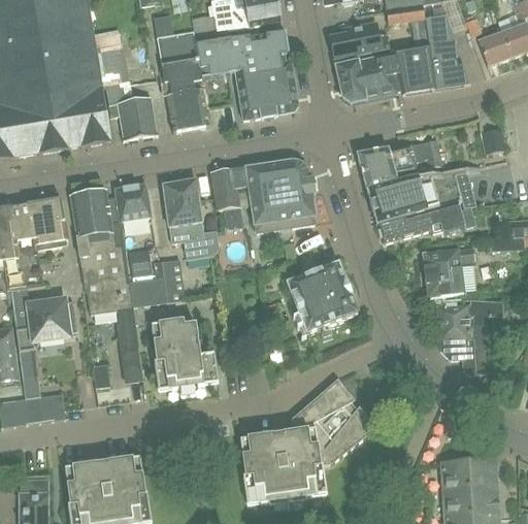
[(13,156),(37,152),(37,153),(68,148),(68,146),(77,144),(78,144),(78,146),(109,141),(100,86),(99,87),(85,0),(0,0),(0,159),(13,157),(13,156)]
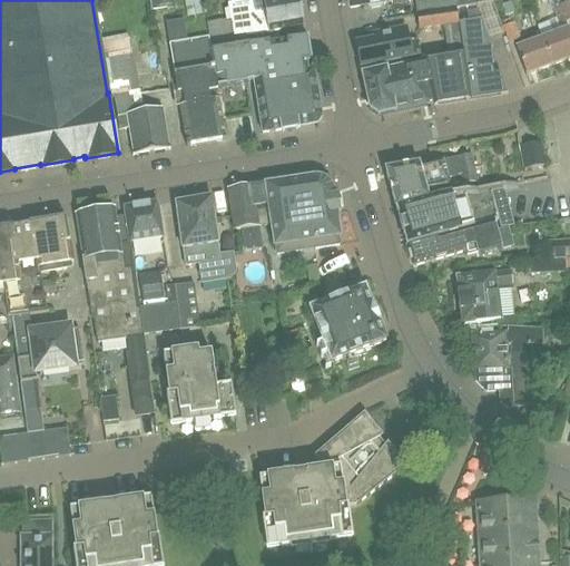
[(208,33),(207,33),(209,42),(247,36),(247,31),(302,22),(297,0),(234,0),(228,1),(231,15),(206,18),(208,33)]
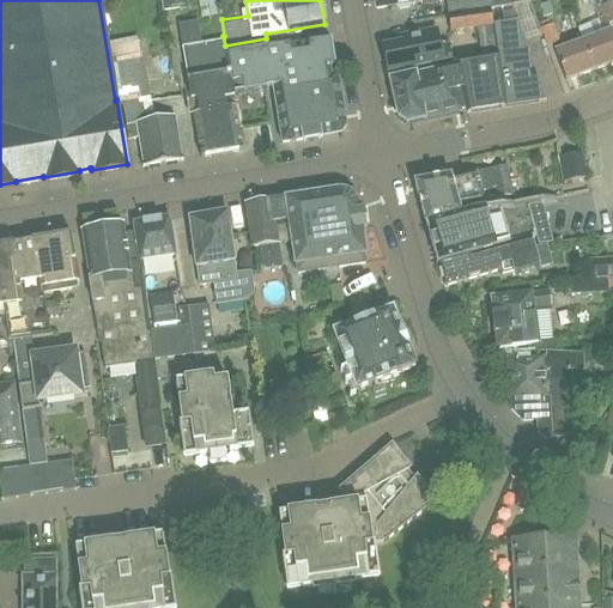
[(447,0),(448,11),(481,5),(480,0),(375,0),(375,4),(399,0),(447,0)]
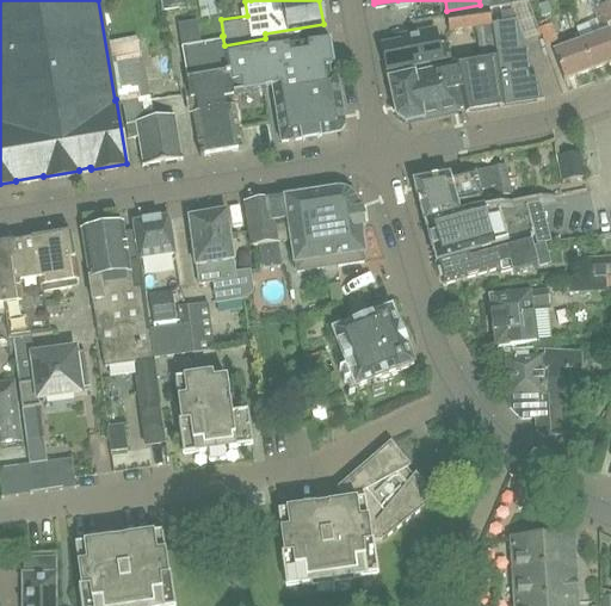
[(610,18),(605,1),(593,5),(598,22),(610,18)]
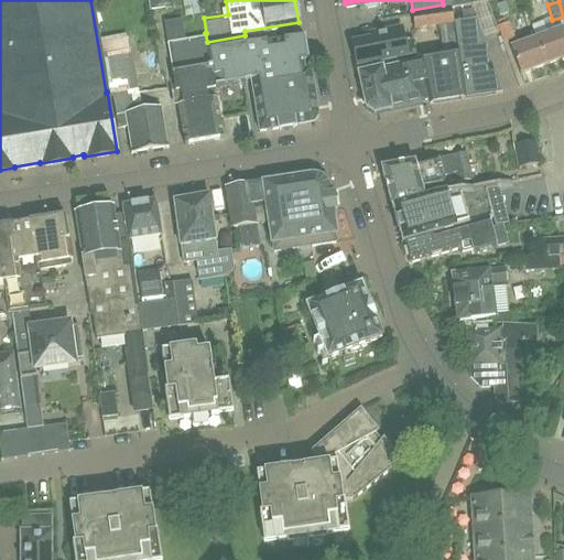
[(413,25),(445,21),(453,20),(452,6),(453,4),(452,3),(443,4),(412,10),(413,25)]
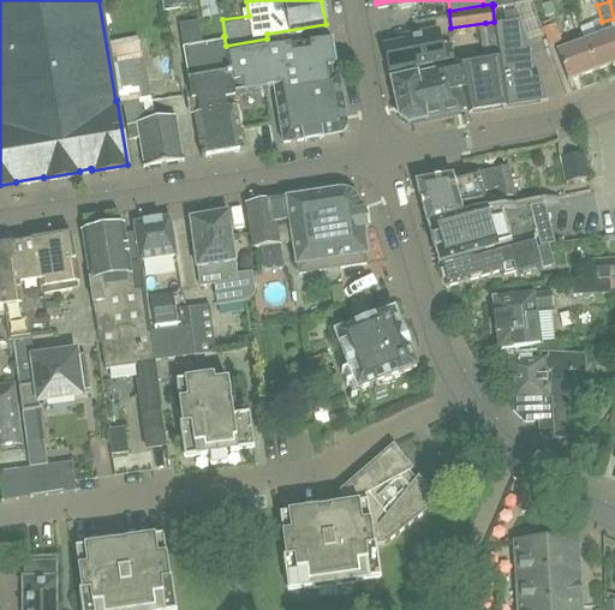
[(238,117),(226,46),(224,36),(202,40),(198,17),(193,17),(191,18),(190,10),(179,11),(180,21),(179,21),(183,43),(185,64),(186,64),(187,76),(190,97),(192,97),(201,153),(243,145),(243,141),(238,117)]
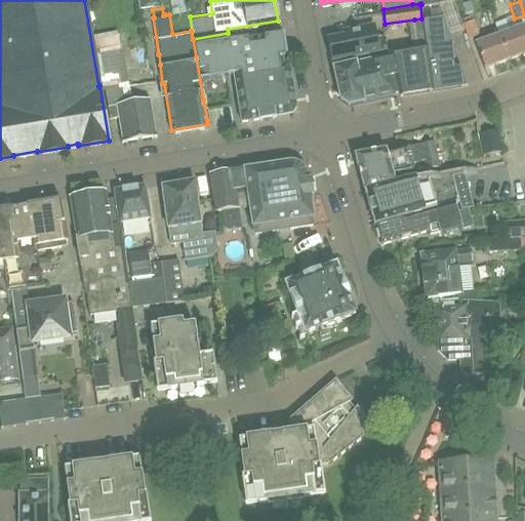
[(427,47),(388,53),(386,53),(334,66),(339,98),(347,104),(401,90),(402,93),(467,83),(444,14),(421,17),(427,47)]
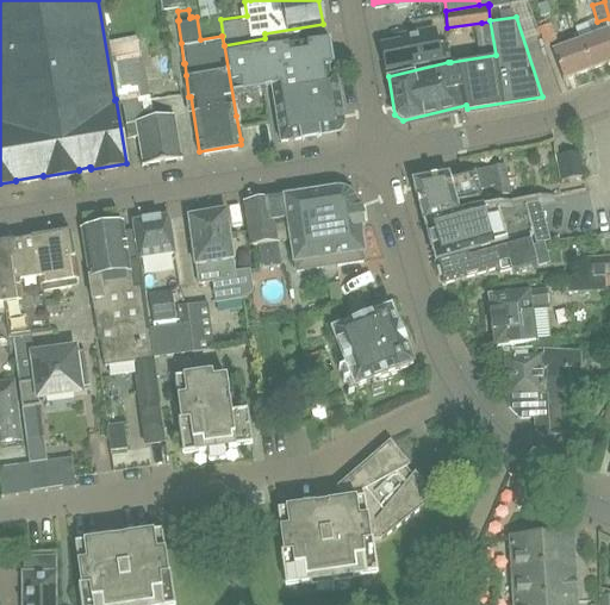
[(537,25),(542,38),(545,43),(558,38),(552,20),(537,25)]
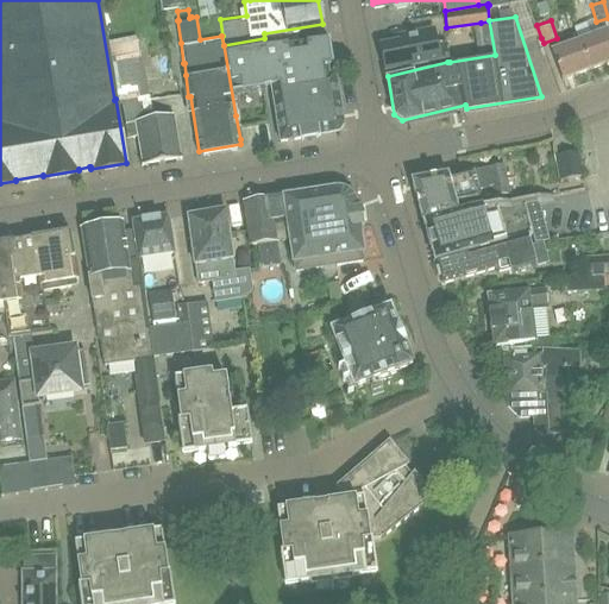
[(439,57),(449,56),(445,42),(437,43),(433,25),(399,32),(399,37),(380,41),(385,68),(439,57)]
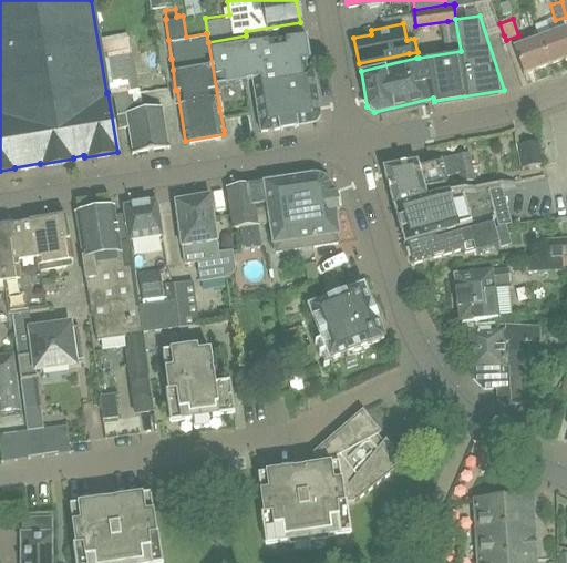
[(538,34),(548,61),(566,53),(566,30),(565,24),(538,34)]
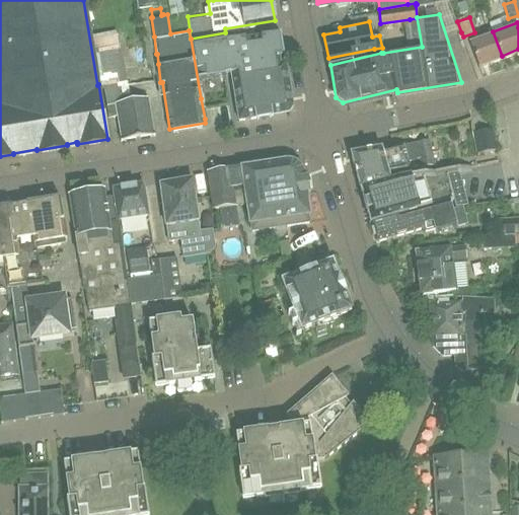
[(225,32),(191,39),(201,98),(222,95),(219,75),(231,73),(239,118),(290,109),(293,103),(286,60),(282,61),(280,53),(284,52),(280,31),(226,38),(225,32)]
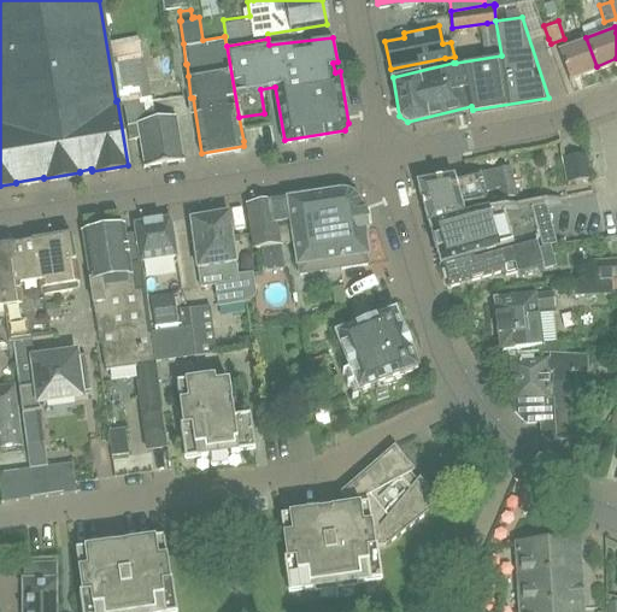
[(569,77),(597,66),(586,37),(558,48),(569,77)]
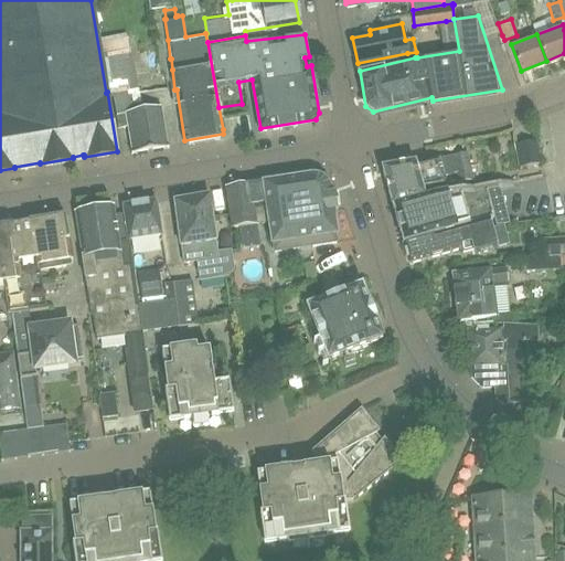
[(126,125),(130,150),(168,144),(161,104),(136,108),(132,91),(112,94),(118,126),(126,125)]
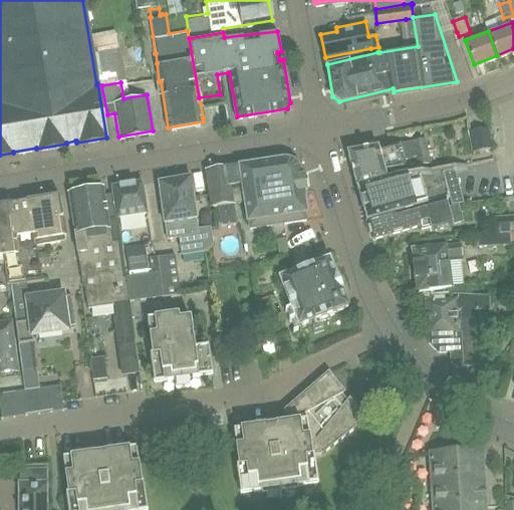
[(492,146),(488,125),(468,128),(472,149),(475,148),(492,146)]
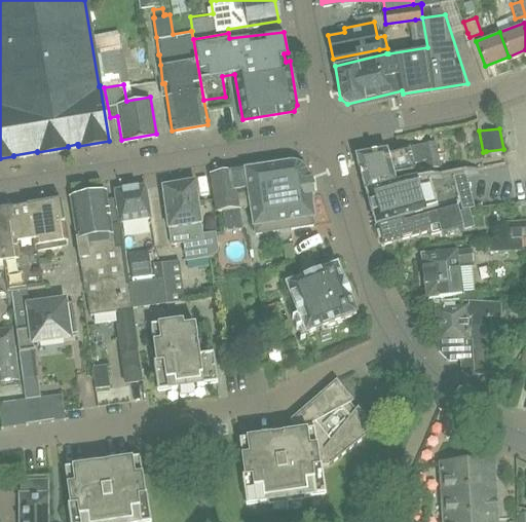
[(436,139),(420,143),(425,166),(440,163),(439,153),(436,139)]
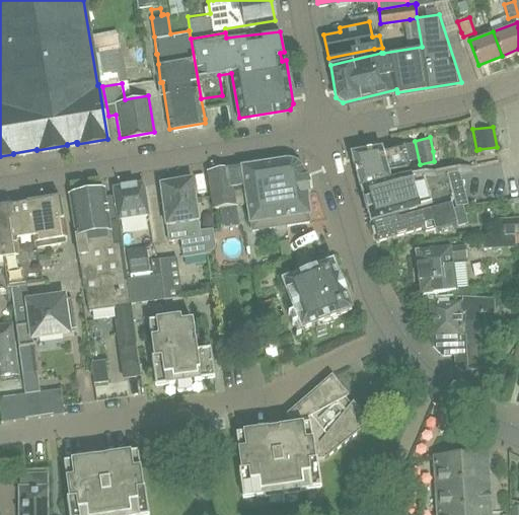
[(403,142),(350,151),(359,188),(390,179),(389,173),(412,169),(409,159),(413,158),(409,142),(403,143),(403,142)]
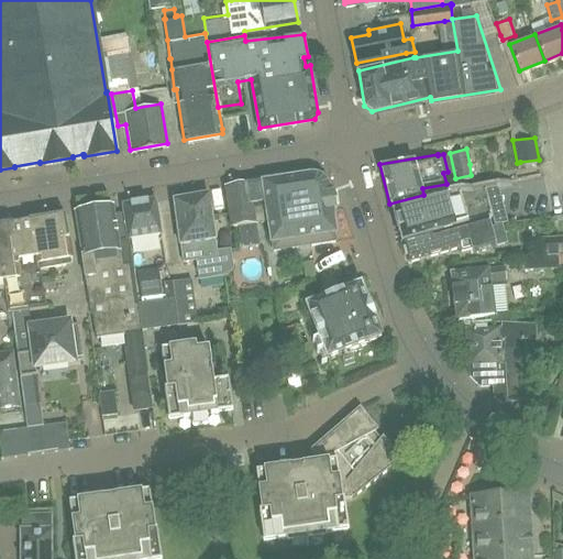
[(532,178),(547,175),(542,160),(529,163),(532,178)]
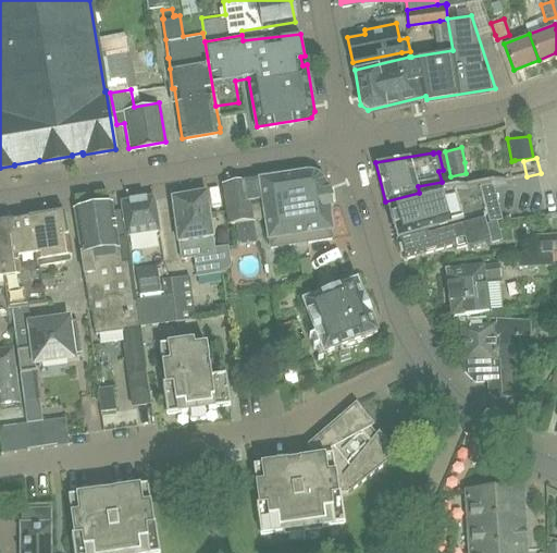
[(230,222),(252,218),(264,216),(268,238),(270,238),(271,245),(332,236),(331,228),(332,228),(329,204),(331,204),(330,191),(326,191),(325,185),(324,182),(320,175),(314,172),(311,171),(305,170),(224,183),(230,222)]
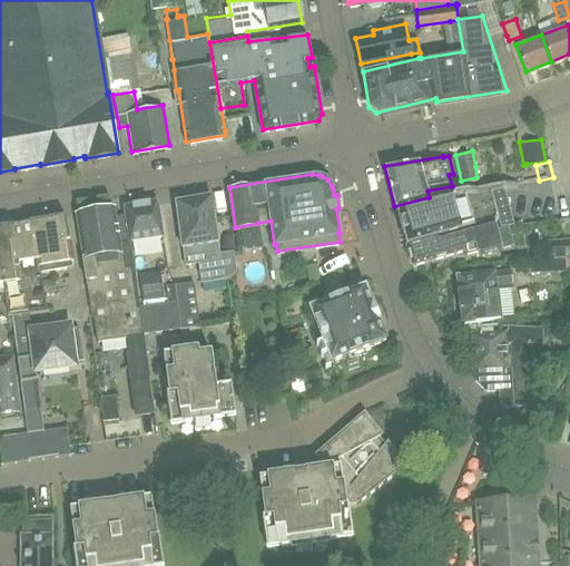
[(513,223),(502,179),(453,191),(452,186),(428,191),(429,197),(394,206),(405,243),(439,232),(439,234),(463,227),(495,218),(499,218),(500,225),(513,223)]
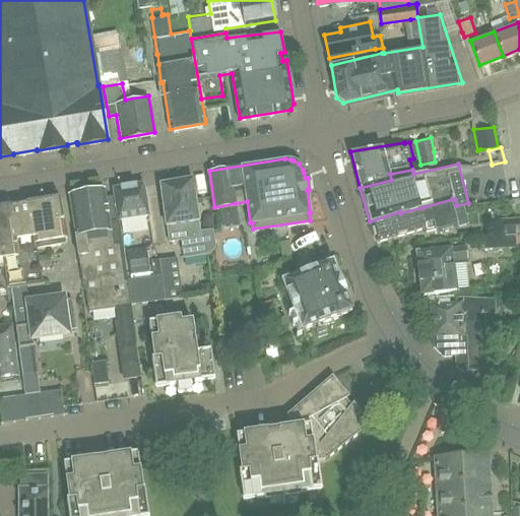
[(214,241),(212,228),(199,229),(192,177),(190,177),(189,174),(159,179),(166,222),(167,222),(170,239),(181,237),(184,255),(206,251),(208,251),(209,250),(210,249),(212,248),(212,247),(213,245),(214,244),(214,242),(214,241)]
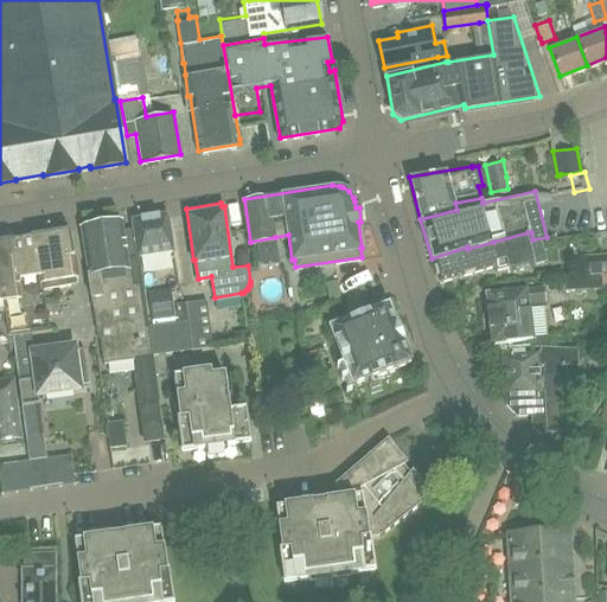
[(154,254),(173,250),(167,211),(132,217),(138,254),(154,251),(154,254)]
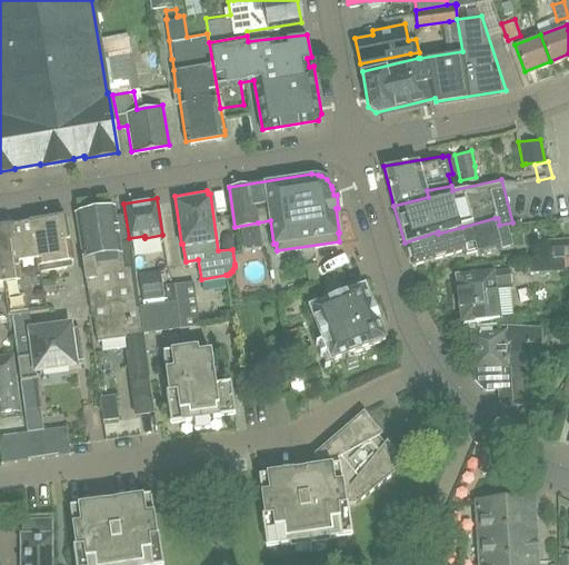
[(113,212),(112,206),(73,212),(90,308),(92,308),(93,316),(95,316),(98,337),(125,333),(127,349),(125,349),(135,414),(152,410),(148,370),(142,330),(137,289),(135,273),(129,238),(127,239),(122,211),(113,212)]
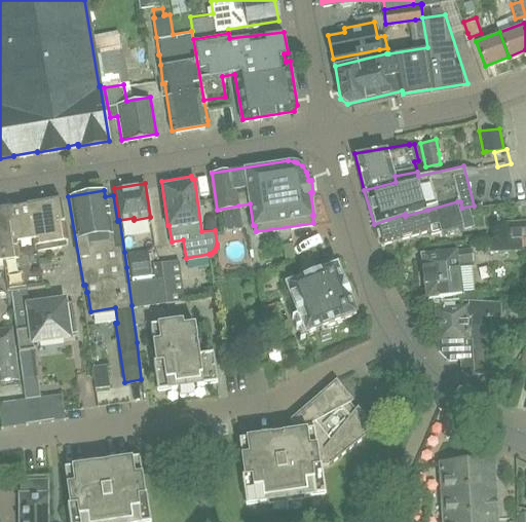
[(65,298),(29,302),(27,287),(42,285),(39,266),(38,256),(37,249),(58,246),(57,238),(65,237),(59,197),(0,207),(0,211),(10,290),(19,349),(34,347),(33,340),(77,334),(72,300),(65,301),(65,298)]
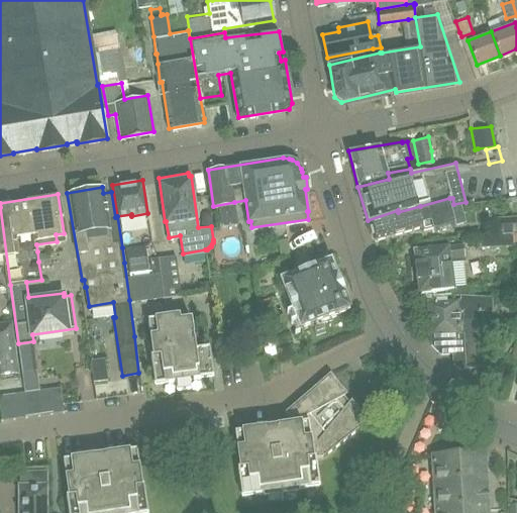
[(423,228),(455,220),(449,198),(420,206),(398,212),(398,210),(368,220),(373,240),(422,226),(423,228)]
